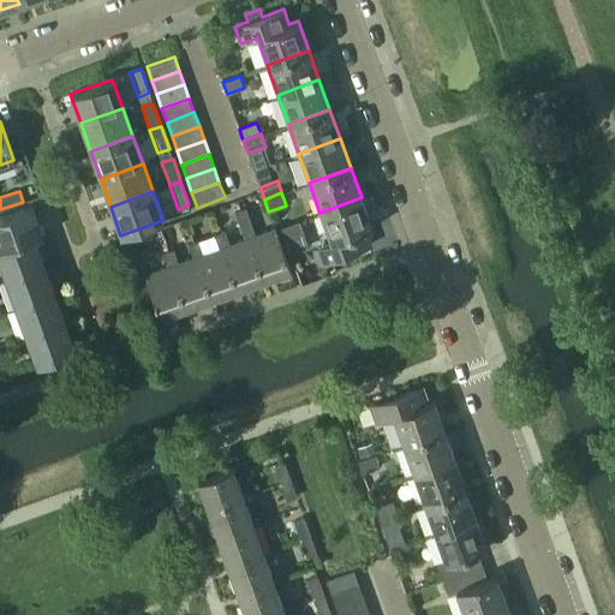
[(362,197),(320,213),(326,228),(318,231),(329,260),(368,246),(363,232),(372,228),(362,197)]
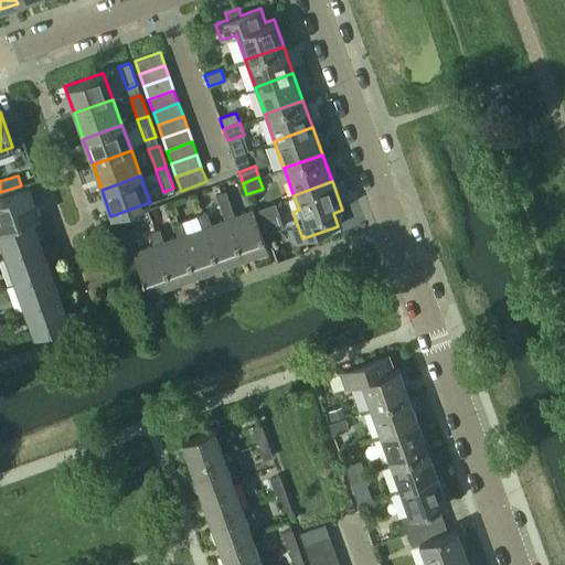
[(29,189),(0,199),(0,228),(30,219),(30,220),(39,216),(29,189)]
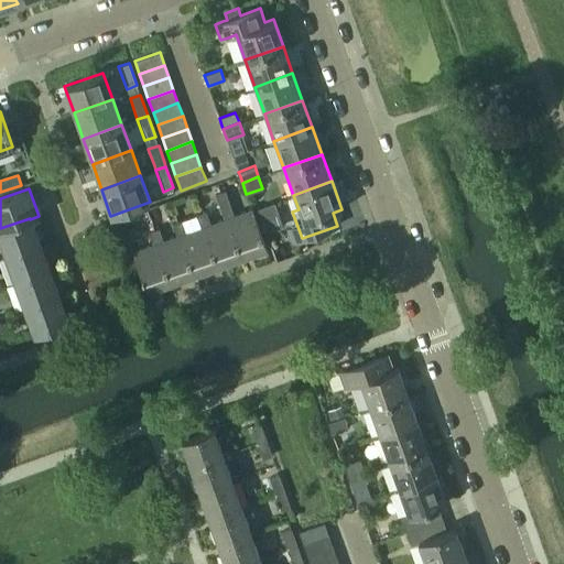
[(225,190),(215,193),(219,206),(229,202),(225,190)]
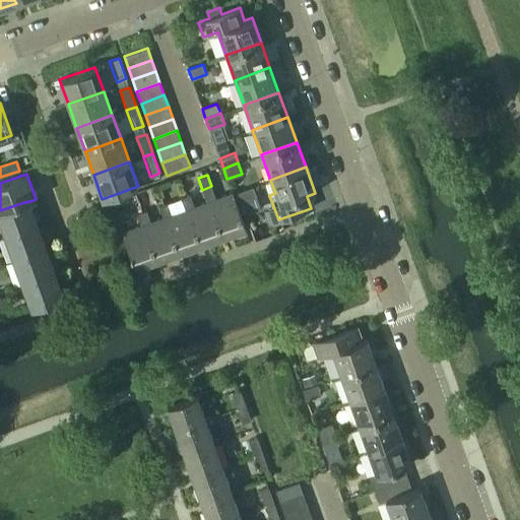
[(188,207),(202,247),(223,240),(209,200),(215,198),(211,186),(202,190),(206,201),(194,205),(188,207)]
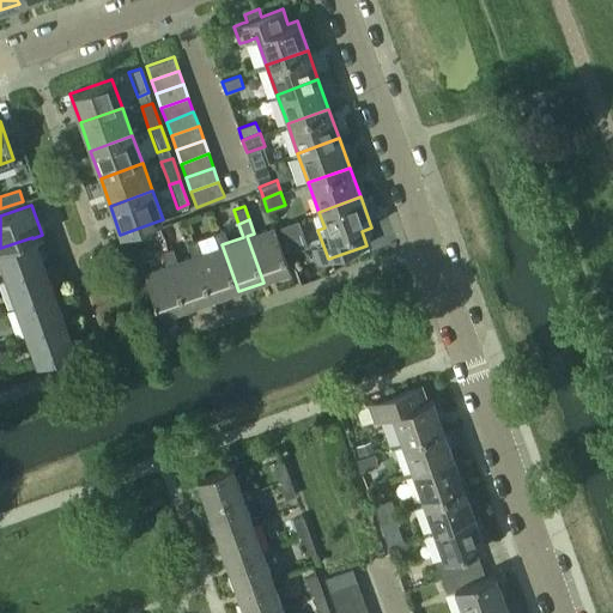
[(247,236),(263,283),(290,273),(273,226),(254,234),(247,236)]
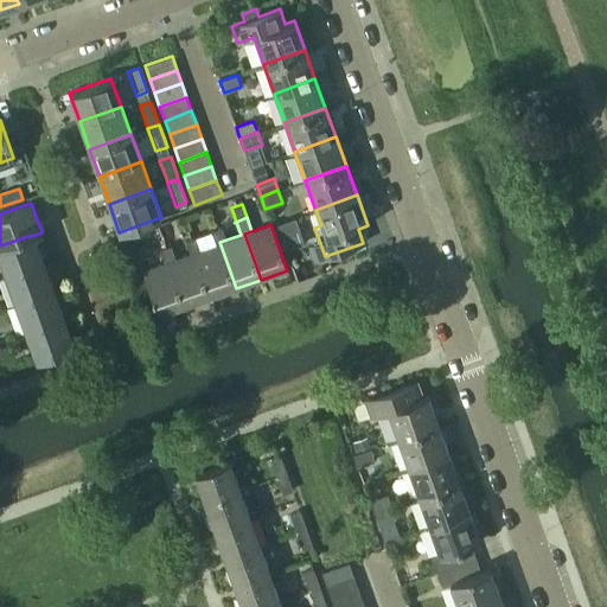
[(193,251),(210,298),(236,288),(219,242),(227,240),(222,227),(211,231),(216,244),(200,249),(193,251)]
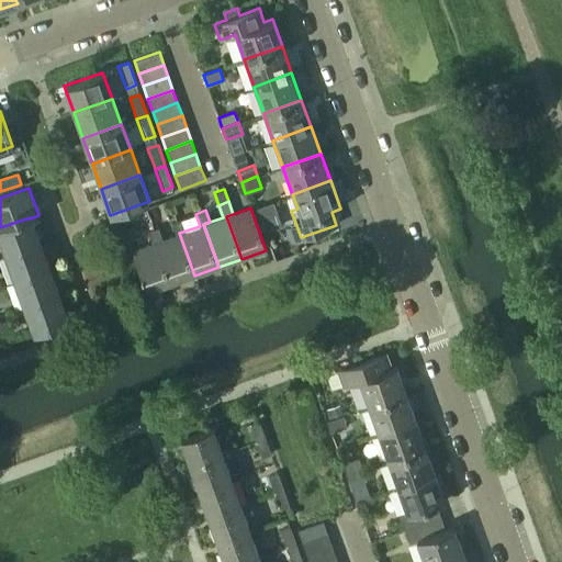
[(0,237),(7,255),(38,244),(30,218),(30,217),(0,227),(0,237)]
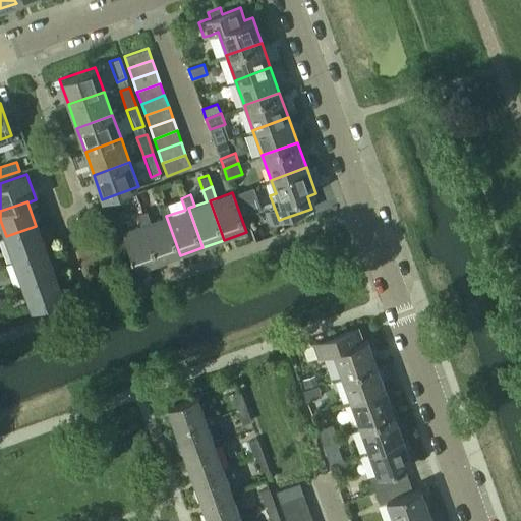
[(145,224),(159,264),(180,255),(166,216),(172,214),(168,203),(159,206),(163,217),(151,222),(145,224)]
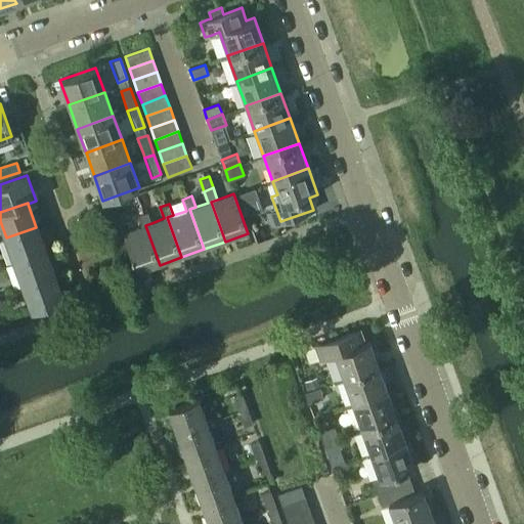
[(142,226),(123,232),(123,233),(136,273),(137,272),(160,265),(145,225),(151,223),(147,212),(138,215),(142,226)]
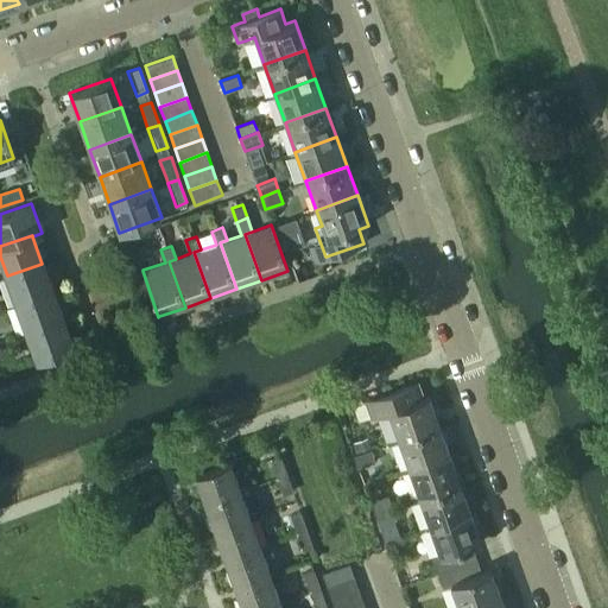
[(42,264),(7,276),(17,304),(52,291),(42,264)]
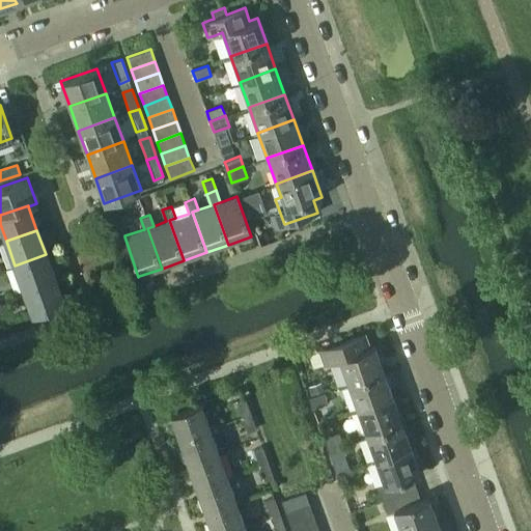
[(46,254),(15,266),(23,289),(54,278),(46,254)]
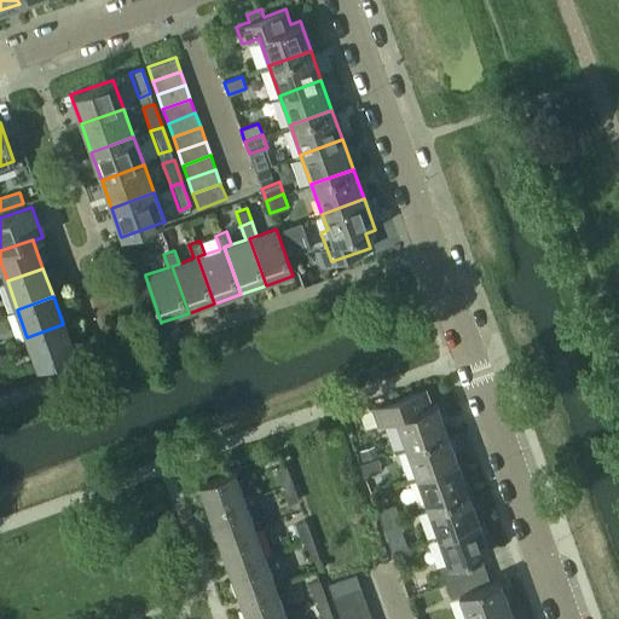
[(63,324),(27,337),(38,366),(74,353),(63,324)]
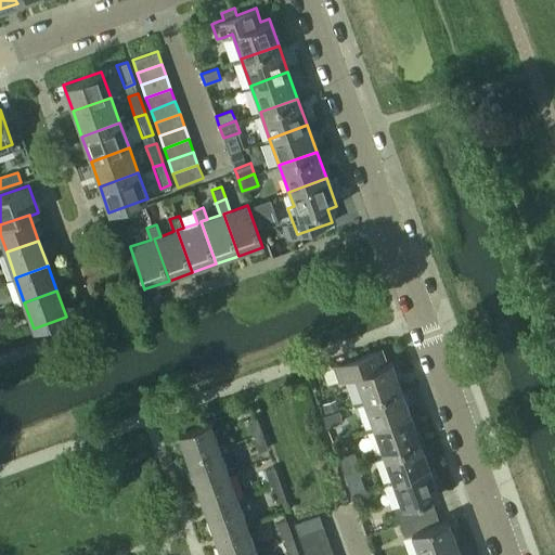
[(401,389),(391,362),(391,361),(383,364),(377,350),(350,360),(337,365),(343,381),(355,377),(363,403),(401,389)]
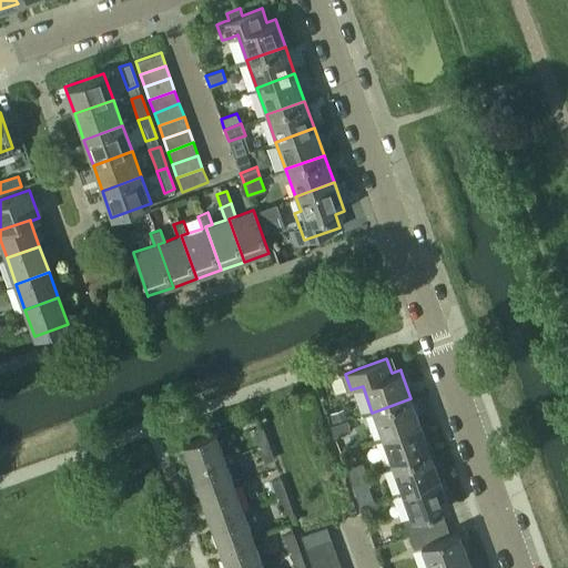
[(382,438),(419,424),(411,398),(372,413),(382,438)]
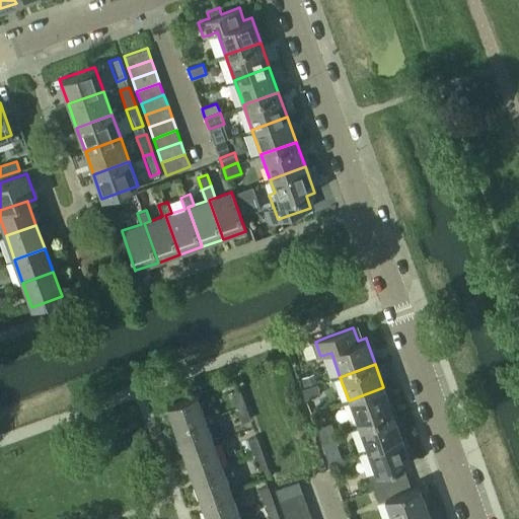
[(303,388),(302,388),(302,390),(317,385),(316,383),(317,383),(313,373),(300,378),(303,388)]
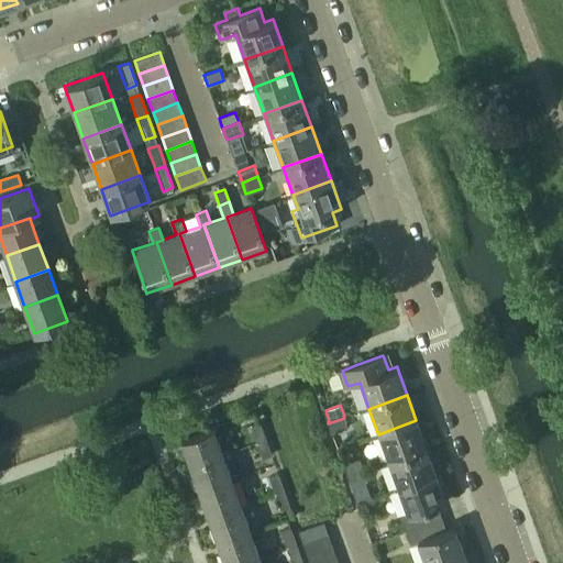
[(344,418),(328,423),(331,433),(348,428),(344,418)]
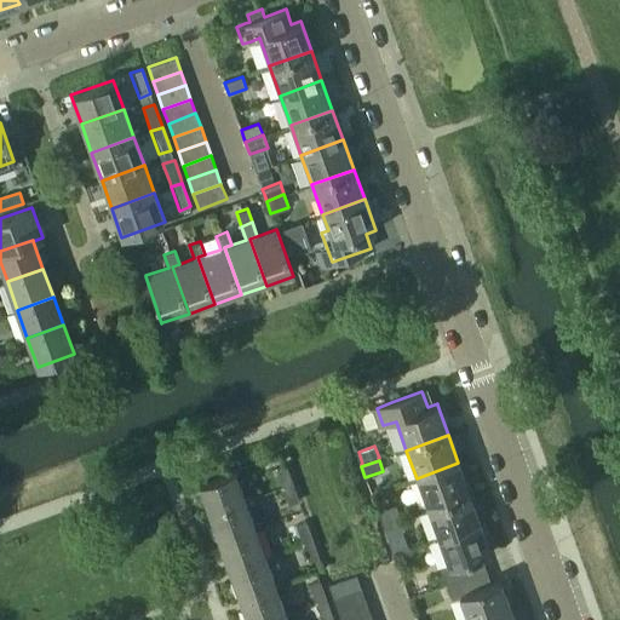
[(428,507),(469,493),(458,463),(417,478),(428,507)]
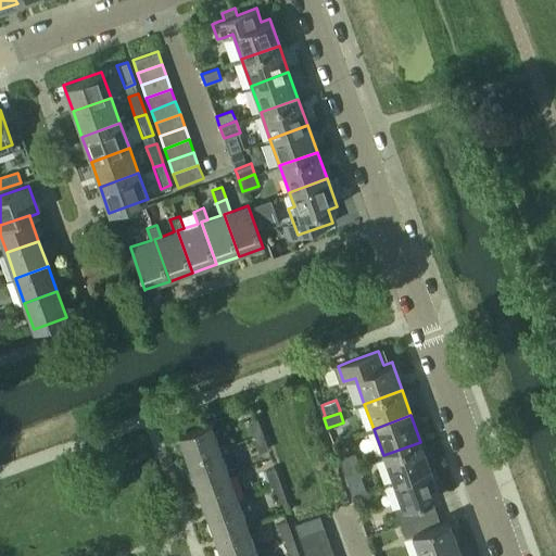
[(256,417),(247,420),(253,437),(262,433),(256,417)]
